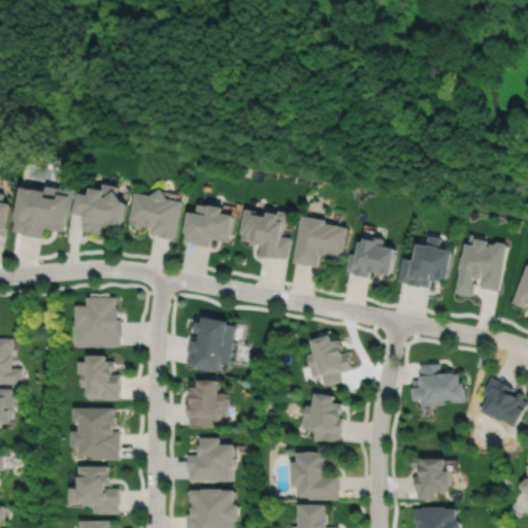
[(22,188),(15,221),(15,222),(13,232),(23,233),(23,235),(42,238),(44,228),(48,229),(48,230),(59,232),(59,231),(65,232),(73,188),(61,186),(60,189),(45,186),(45,189),(23,185),(22,188)]
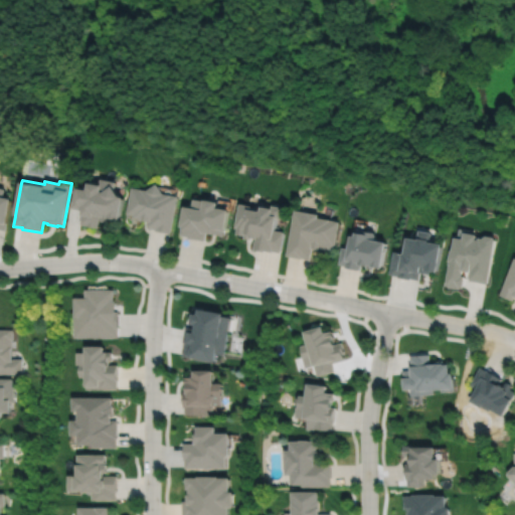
[(121,197),(115,189),(116,183),(101,180),(100,185),(89,183),(88,191),(74,188),(70,208),(83,211),(81,224),(88,225),(87,226),(99,228),(101,217),(103,217),(102,221),(111,223),(112,219),(121,220),(125,198),(121,197)]
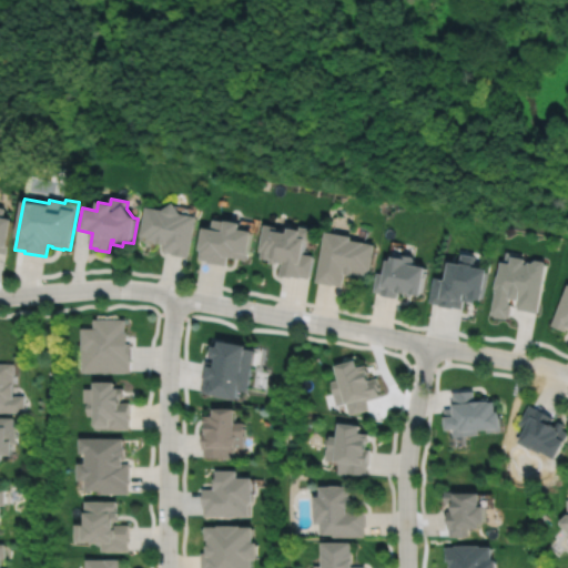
[(163,211),(146,208),(141,236),(148,239),(148,241),(156,242),(156,243),(164,244),(162,252),(172,254),(172,255),(190,257),(196,217),(181,214),(173,203),(163,211)]
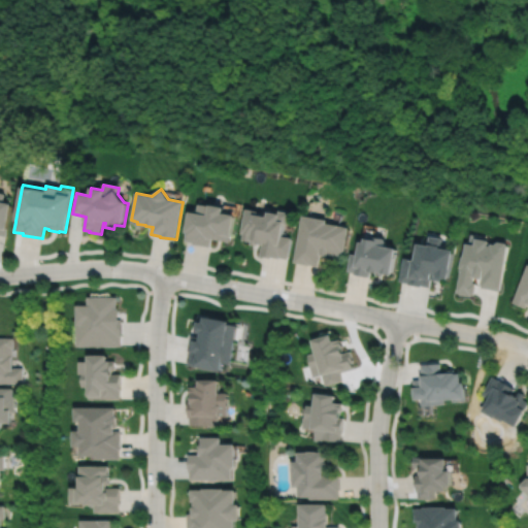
[(0,194),(0,235),(5,237),(11,204),(3,203),(5,195),(0,194)]
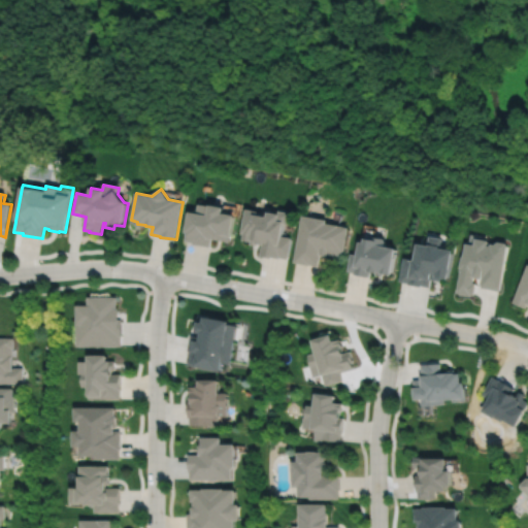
[(191,212),(186,241),(194,242),(193,244),(210,248),(212,239),(230,242),(231,237),(232,237),(236,217),(224,213),(226,208),(211,205),(210,206),(200,204),(198,213),(191,212)]
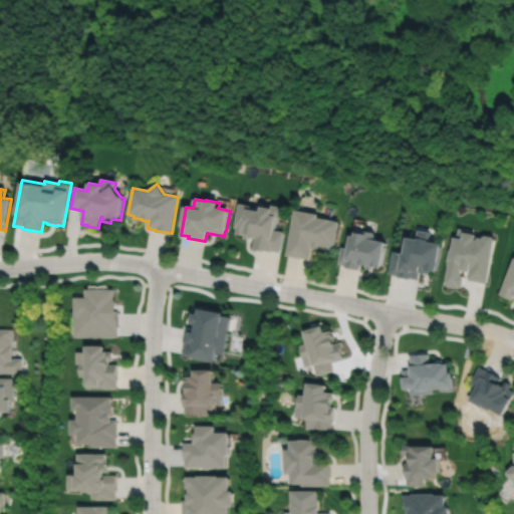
[(240,204),(236,228),(238,229),(237,234),(246,236),(245,239),(252,240),(253,238),(256,239),(254,250),(264,252),(265,251),(273,252),(273,251),(278,252),(283,232),(276,231),(279,219),(283,220),(285,208),(273,206),(273,209),(263,208),(262,212),(251,210),(252,206),(240,204)]
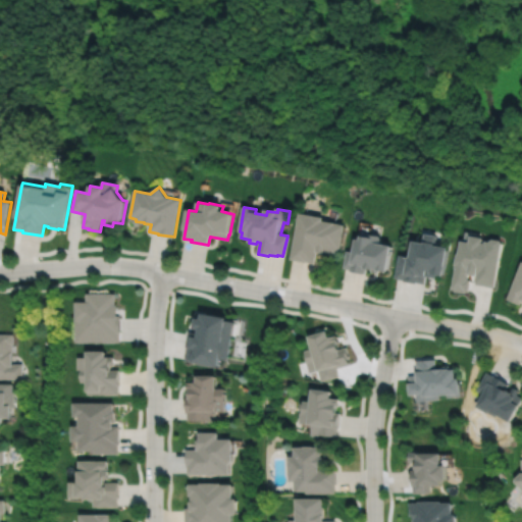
[(297,213),(289,259),(304,262),(304,261),(313,263),(315,252),(322,253),(322,250),(325,251),(325,252),(335,254),(337,248),(338,249),(343,225),(320,221),(321,217),(297,213)]
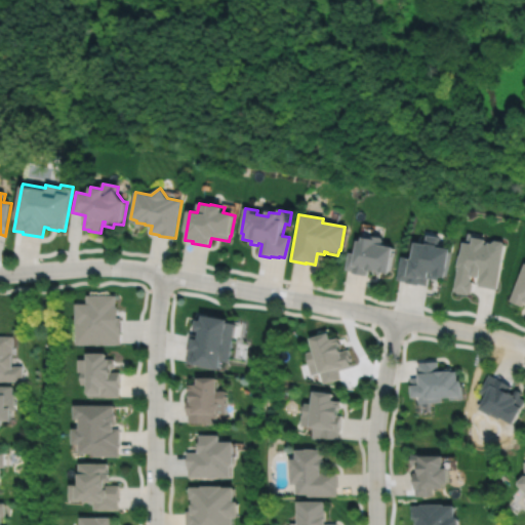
[(362,234),(361,237),(360,237),(359,241),(356,241),(353,253),(348,252),(345,270),(352,271),(351,273),(366,276),(367,271),(373,272),(372,274),(379,275),(380,273),(387,274),(392,248),(379,245),(380,240),(380,238),(362,234)]
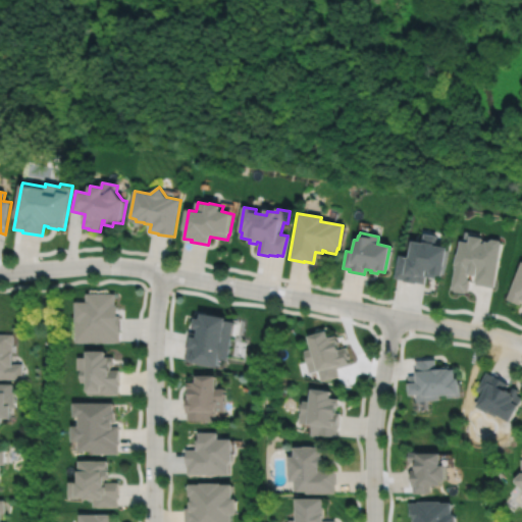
[(398,255),(394,278),(403,279),(403,281),(415,283),(415,282),(423,283),(425,276),(435,278),(435,275),(441,276),(448,248),(434,246),(436,237),(423,233),(422,244),(412,242),(409,257),(398,255)]
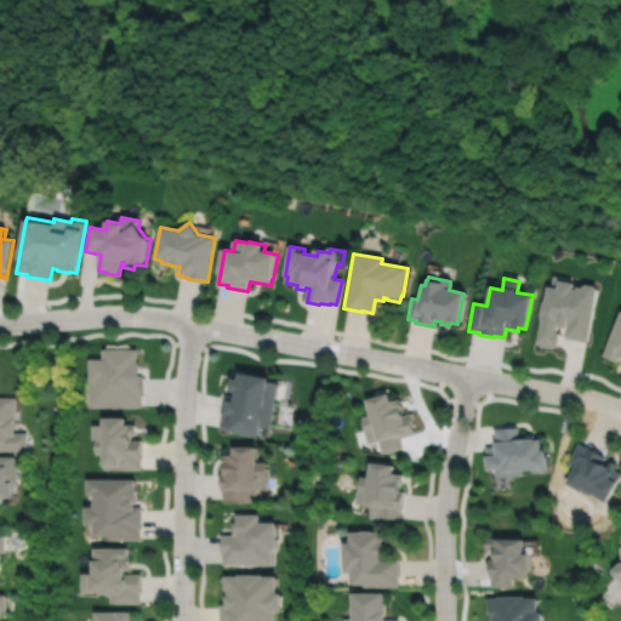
[(546,286),(543,302),(541,302),(539,317),(541,317),(536,343),(540,345),(540,346),(552,348),(552,346),(556,347),(558,332),(556,332),(557,326),(567,329),(565,339),(586,342),(596,289),(594,289),(594,286),(585,285),(584,286),(582,286),(581,288),(576,288),(576,290),(571,289),(573,284),(558,280),(557,289),(546,286)]
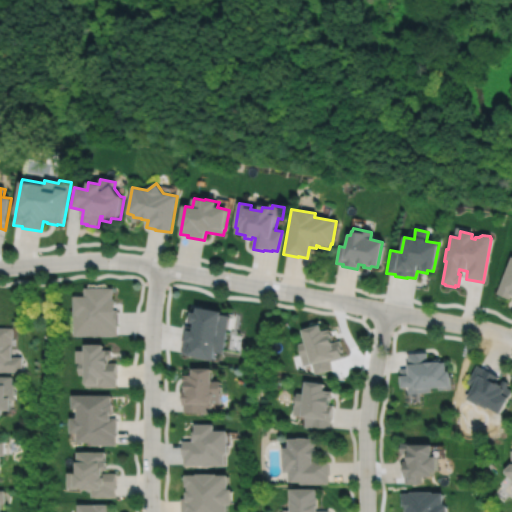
[(511,257),(496,293),(509,299),(510,295),(511,295),(511,257)]
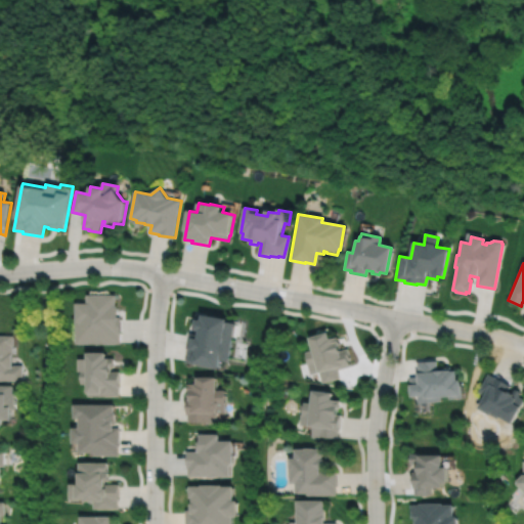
[(76,304),(76,345),(120,345),(120,337),(121,337),(121,317),(119,317),(119,307),(117,307),(117,296),(87,296),(87,304),(76,304)]
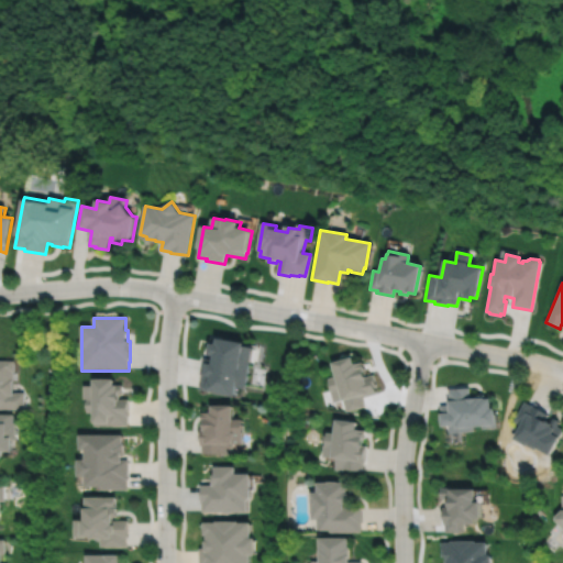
[(220,340),(219,345),(213,344),(211,356),(217,356),(216,361),(206,359),(202,379),(203,379),(202,390),(209,392),(209,393),(236,398),(239,388),(246,389),(255,349),(246,348),(247,345),(220,340)]
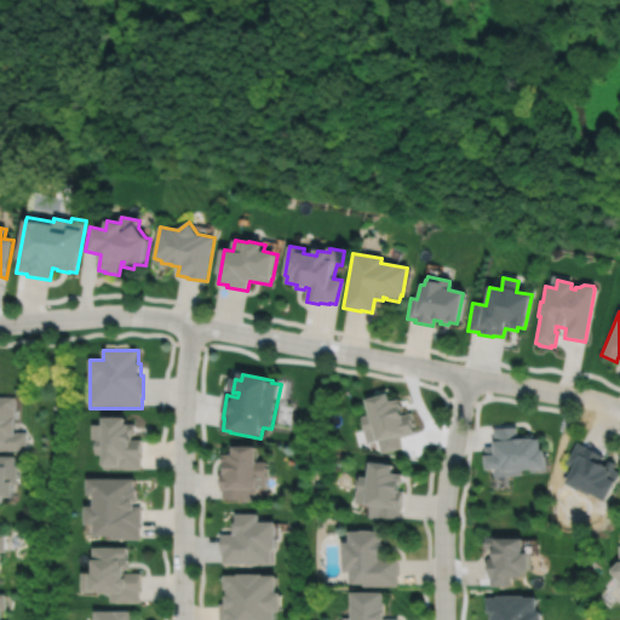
[(386,395),(363,401),(367,414),(360,417),(367,443),(374,441),(375,442),(377,442),(380,453),(401,447),(399,438),(414,434),(413,425),(414,425),(411,413),(402,415),(400,408),(401,408),(399,399),(389,402),(386,395)]
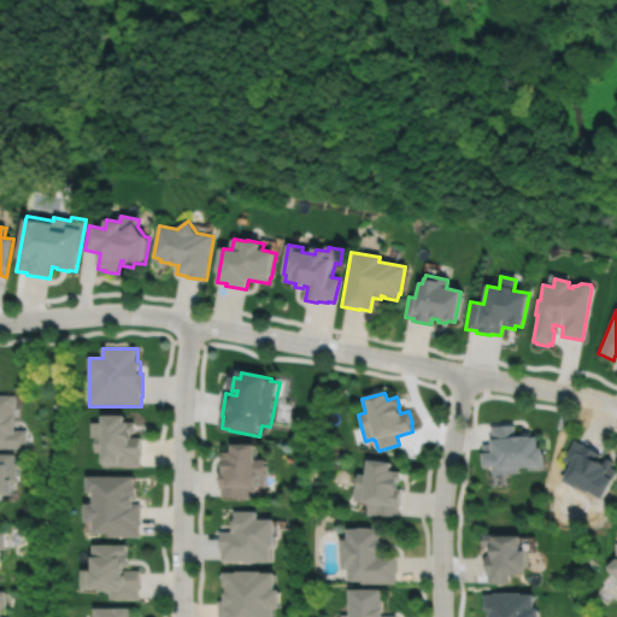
[(0,448),(27,448),(27,432),(13,432),(13,418),(15,418),(15,409),(16,409),(16,397),(0,397),(0,448)]
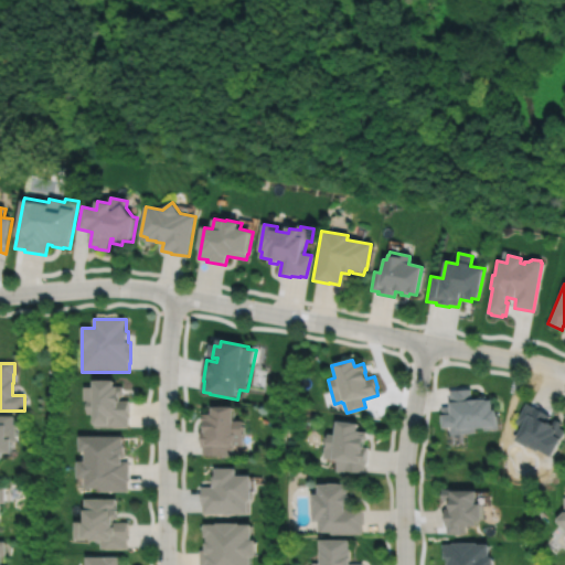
[(84,388),(84,402),(87,402),(87,415),(95,415),(95,428),(129,428),(129,419),(129,402),(120,402),(120,397),(125,397),(125,388),(116,388),(116,382),(95,382),(95,388),(84,388)]
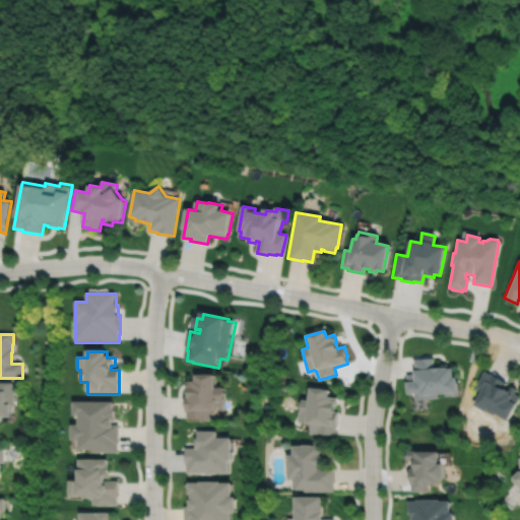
[(413,360),(414,372),(413,372),(413,374),(405,375),(406,383),(405,383),(406,395),(413,394),(413,400),(436,398),(436,395),(444,394),(444,396),(458,395),(456,379),(453,379),(452,370),(447,370),(447,365),(438,365),(438,369),(434,370),(433,358),(413,360)]
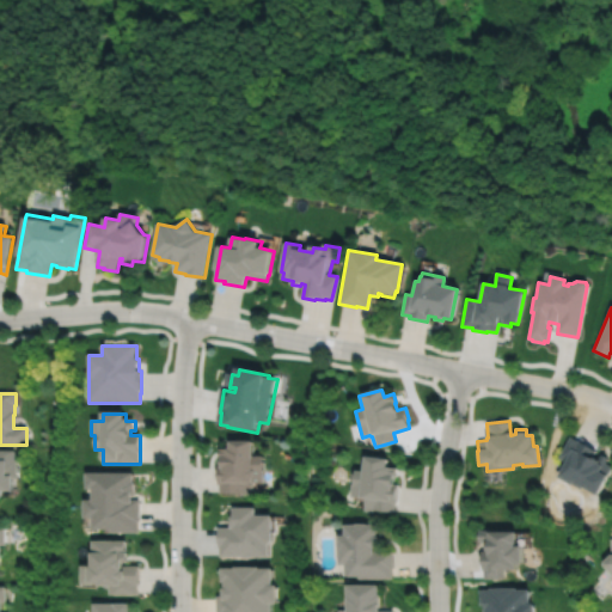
[(569,436),(557,458),(565,463),(557,478),(570,485),(573,483),(597,496),(607,477),(606,477),(611,467),(605,463),(607,458),(600,454),(598,459),(593,457),(595,451),(579,440),(579,442),(569,436)]
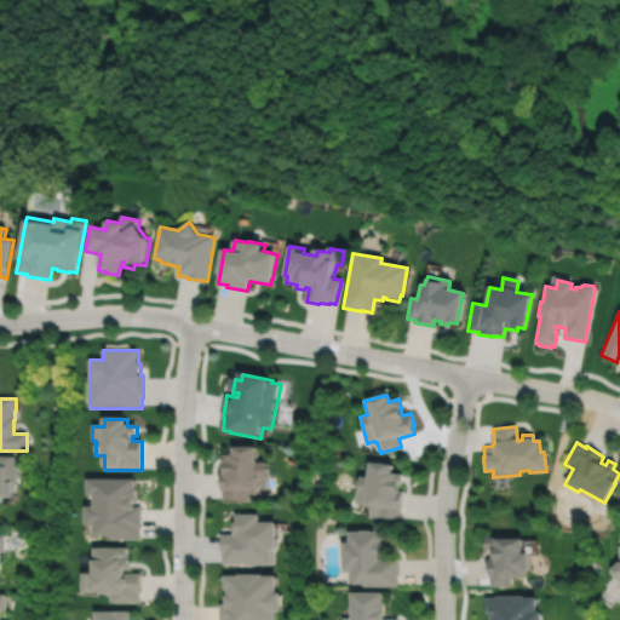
[(236,449),(236,457),(225,457),(225,465),(227,465),(227,472),(223,472),(222,489),(224,489),(223,498),(257,499),(257,486),(269,486),(269,464),(259,464),(259,449),(236,449)]
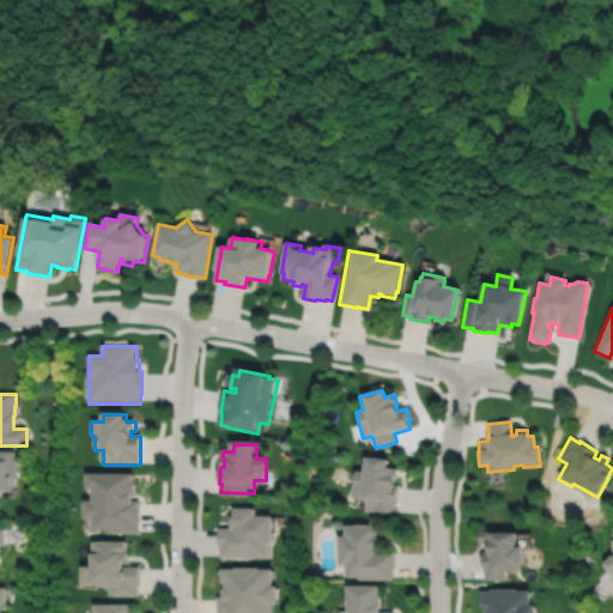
[(0,487),(12,487),(12,477),(18,477),(18,461),(16,462),(16,453),(0,453),(0,487)]
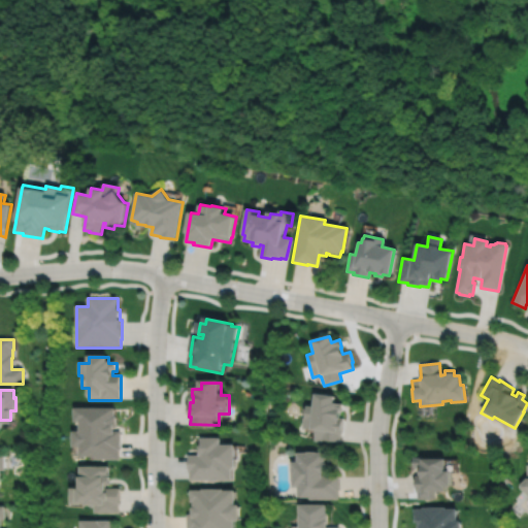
[(304,406),(301,430),(315,431),(312,441),(322,442),(322,440),(339,442),(340,435),(341,435),(343,418),(339,418),(339,411),(341,413),(342,403),(333,402),(334,397),(314,395),(312,407),(304,406)]
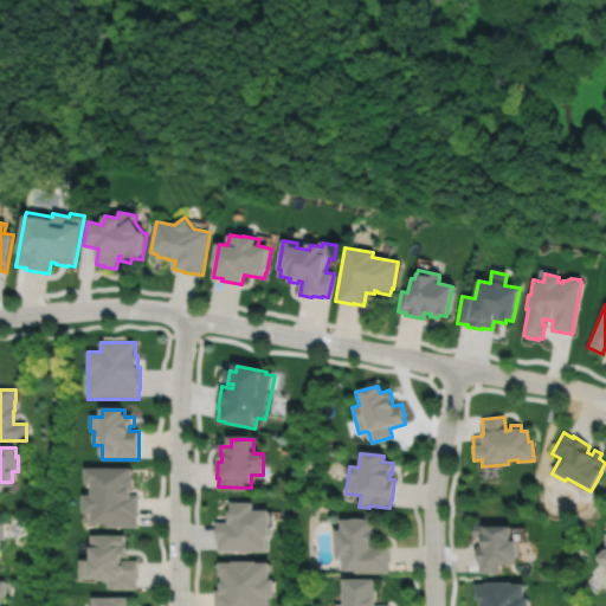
[(85,465),(85,481),(91,481),(91,491),(83,491),(82,510),(91,510),(91,521),(109,521),(109,526),(137,526),(137,515),(139,515),(139,494),(131,494),(131,488),(134,488),(134,475),(133,475),(133,465),(85,465)]
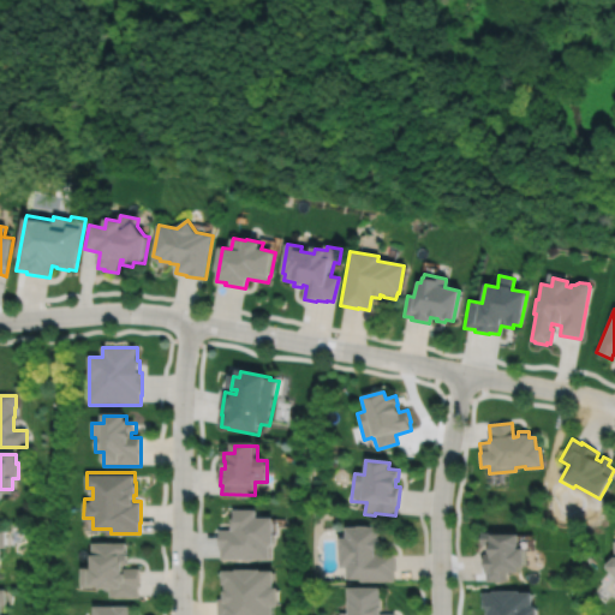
[(220,529),(220,548),(221,548),(221,557),(246,557),(246,559),(252,559),(252,557),(270,557),(270,544),(274,541),(274,514),(257,514),(257,507),(236,507),(236,517),(233,517),(233,529),(220,529)]
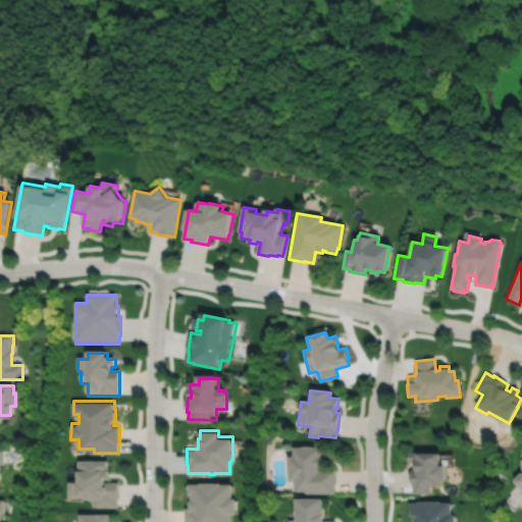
[(295,445),(295,454),(290,455),(290,479),(295,479),(295,489),(306,489),(306,492),(332,491),(332,484),(334,484),(334,469),(320,469),(320,465),(324,465),(324,456),(322,456),(322,451),(320,451),(320,448),(314,448),(314,445),(295,445)]
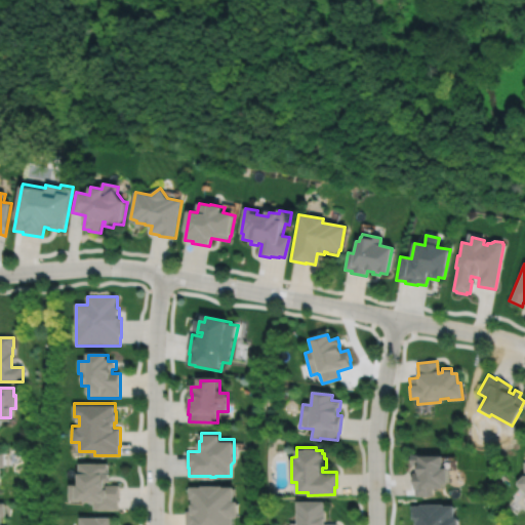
[(410,455),(410,463),(415,463),(415,472),(413,472),(413,487),(415,487),(415,495),(432,495),(432,486),(442,486),(442,480),(447,480),(447,465),(443,465),(443,458),(421,458),(421,455),(410,455)]
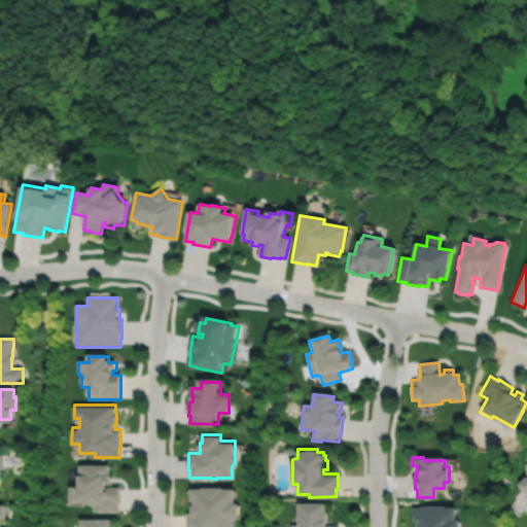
[(79,463),(79,484),(76,484),(76,485),(69,485),(69,500),(79,501),(79,500),(85,500),(85,501),(95,501),(95,511),(118,511),(118,502),(120,502),(120,486),(106,486),(106,482),(110,482),(111,473),(108,473),(109,463),(79,463)]
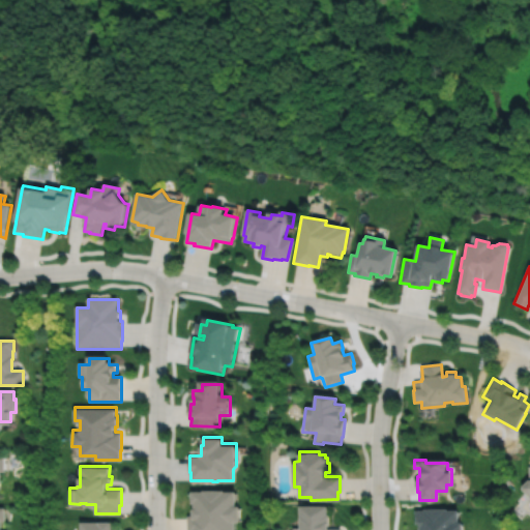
[(193,490),(193,502),(195,502),(195,507),(194,507),(194,516),(188,516),(188,529),(236,529),(236,520),(241,520),(241,504),(237,504),(237,490),(226,490),(226,489),(204,489),(204,490),(193,490)]
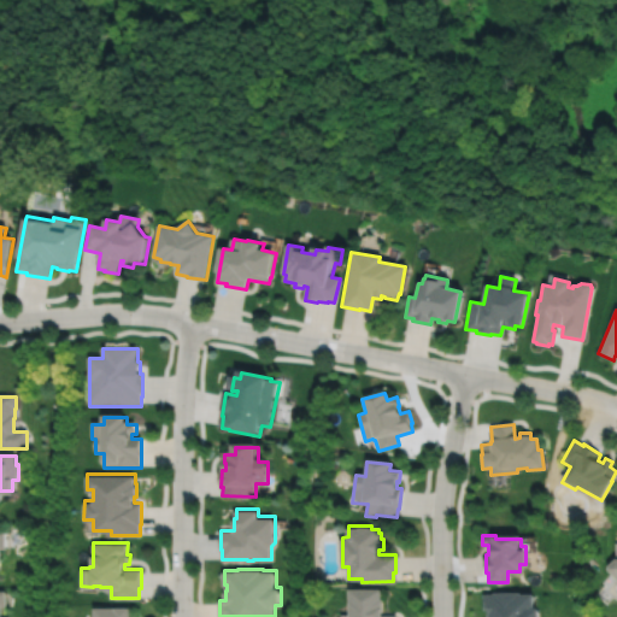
[(351,587),(351,616),(395,616),(395,615),(383,615),(383,598),(382,598),(382,587),(351,587)]
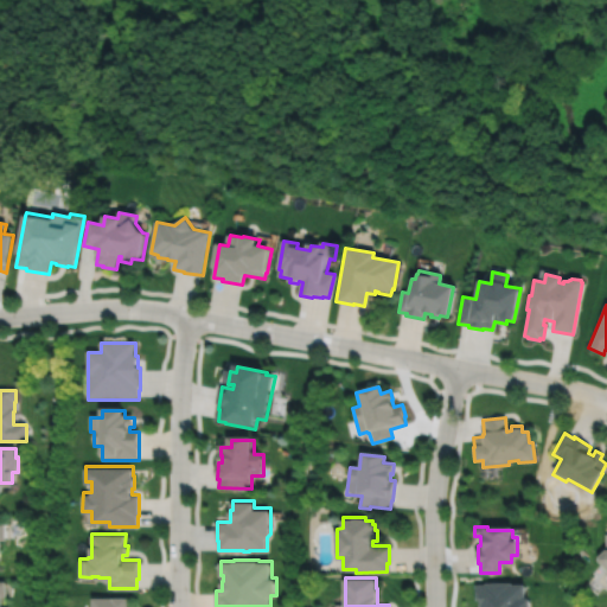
[(475,583),(475,599),(479,599),(479,606),(529,606),(529,596),(524,596),(524,582),(511,582),(511,581),(485,581),(485,583),(475,583)]
